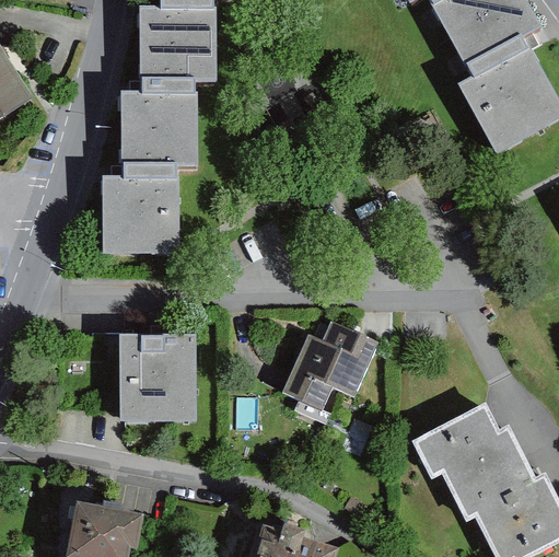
[(159,0),(160,7),(160,12),(140,13),(141,92),(142,97),(121,99),(123,177),(123,182),(106,183),(107,256),(178,255),(177,178),(197,178),(195,88),(216,88),(214,7),(236,7),(235,0),(159,0)]
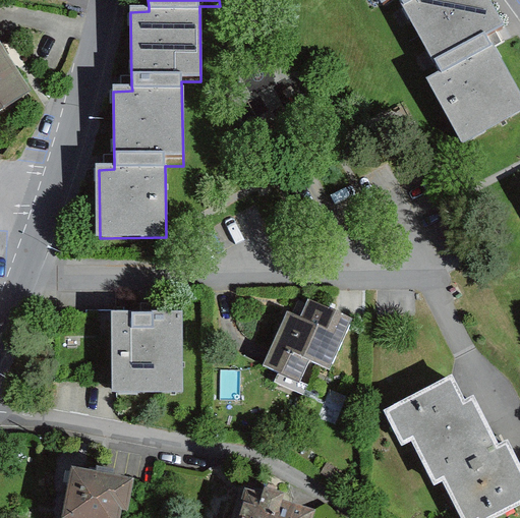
[(379,0),(384,8),(400,0),(379,0)]
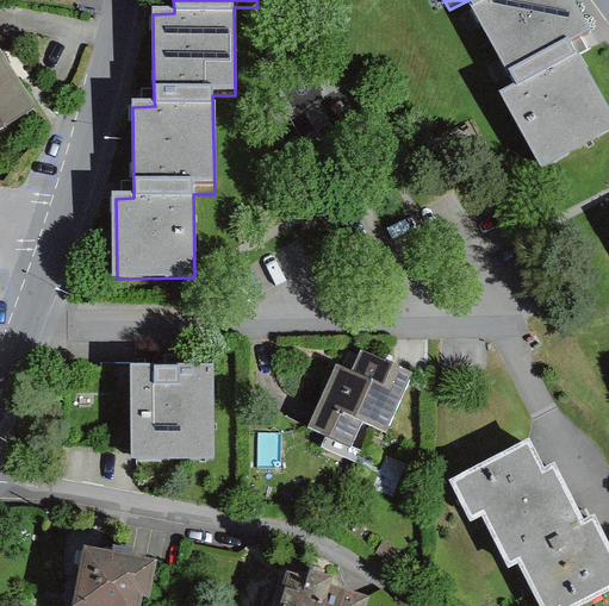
[(468,0),(514,80),(573,47),(594,35),(575,0),(468,0)]
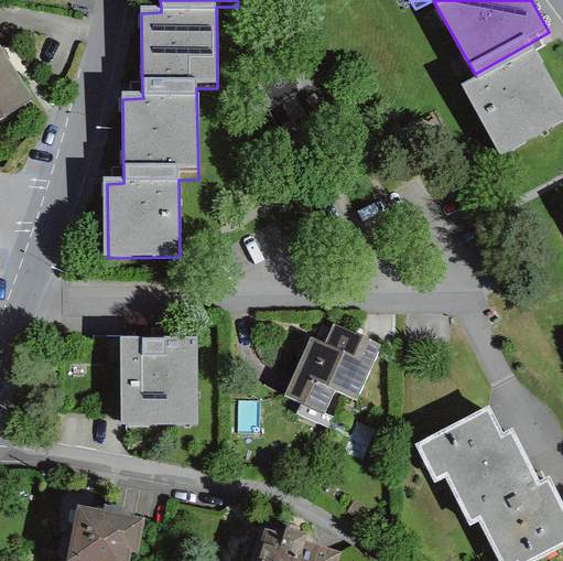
[(562,131),(562,101),(530,43),(475,74),(483,86),(467,95),(506,163),(562,131)]
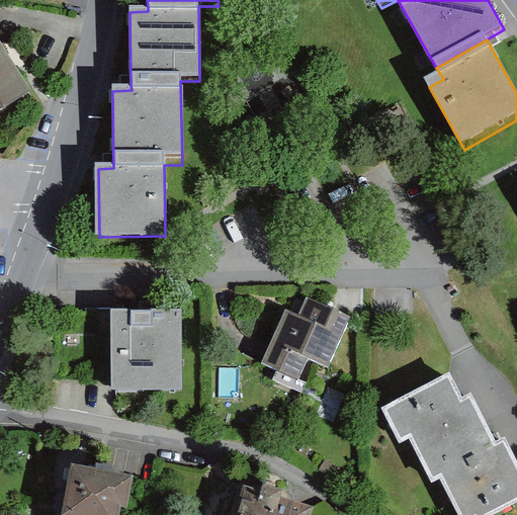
[(0,111),(28,95),(0,50),(0,111)]
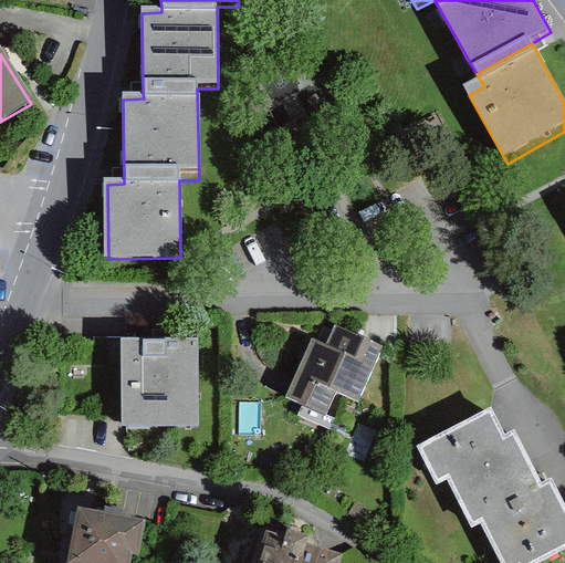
[(380,345),(334,324),(325,344),(311,337),(285,395),(323,412),(334,387),(356,398),(380,345)]
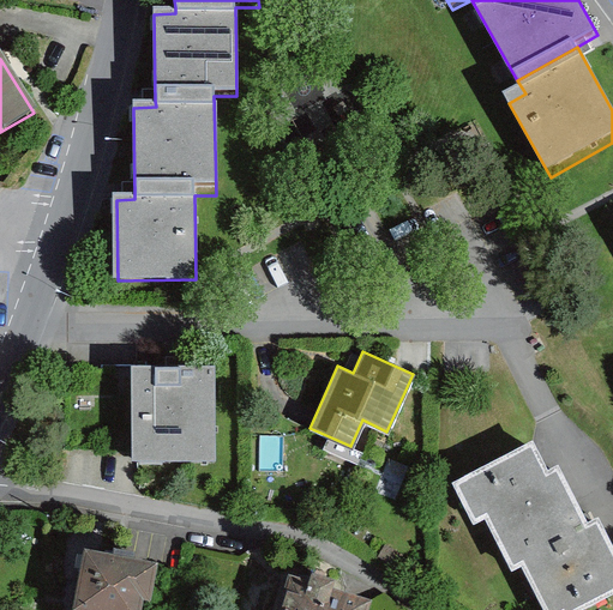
[(217,364),(140,363),(139,458),(216,459),(217,364)]
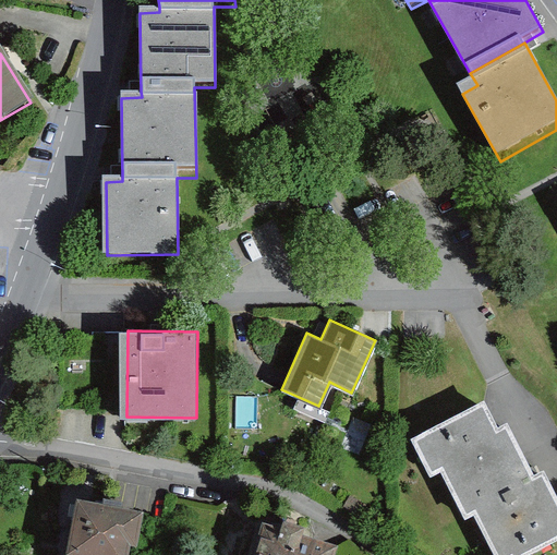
[(482,407),(416,442),(433,473),(443,468),(468,517),(476,513),(498,554),(527,554),(556,539),(556,506),(542,479),(533,483),(506,430),(496,434),(482,407)]
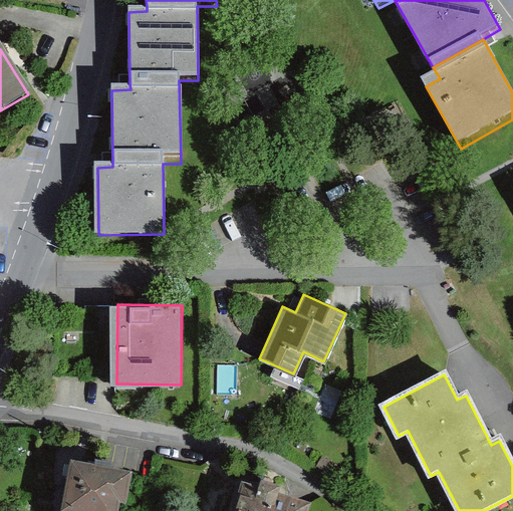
[(135,473),(76,462),(67,509),(79,510),(119,510),(121,500),(129,502),(135,473)]
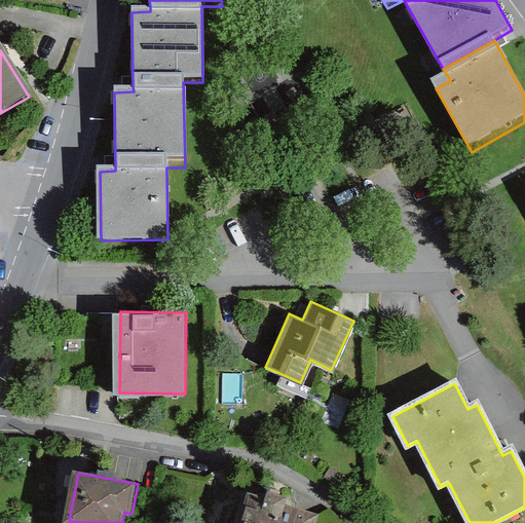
[(275,499),(255,494),(245,522),(311,522),(312,522),(315,511),(294,505),(297,493),(278,488),(275,499)]
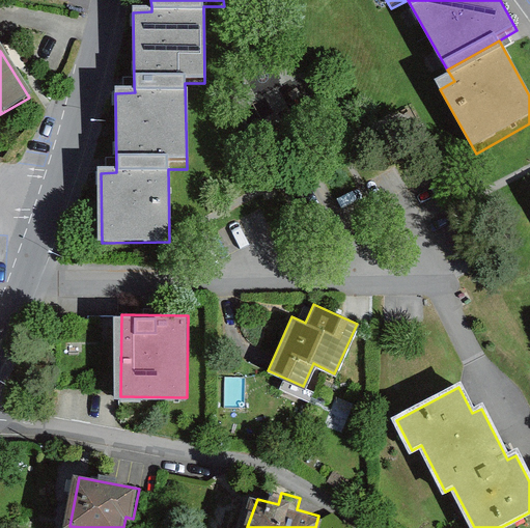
All buildings are outlined.
